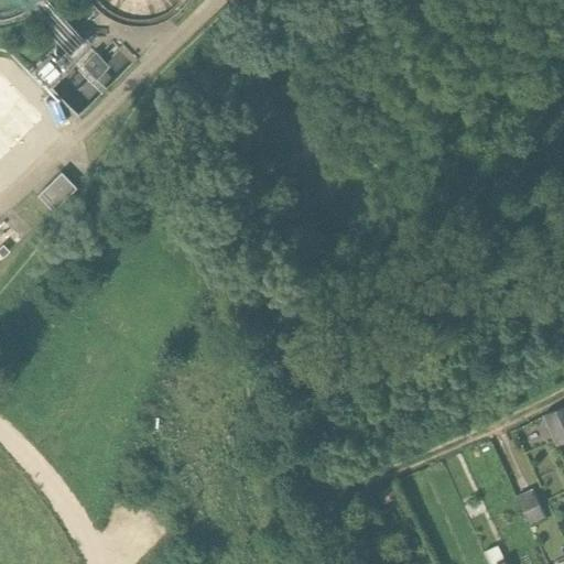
[(86,0),(93,9),(102,17),(114,23),(125,28),(137,30),(150,29),(162,25),(173,21),(183,13),(192,4),(194,0),(86,0)]
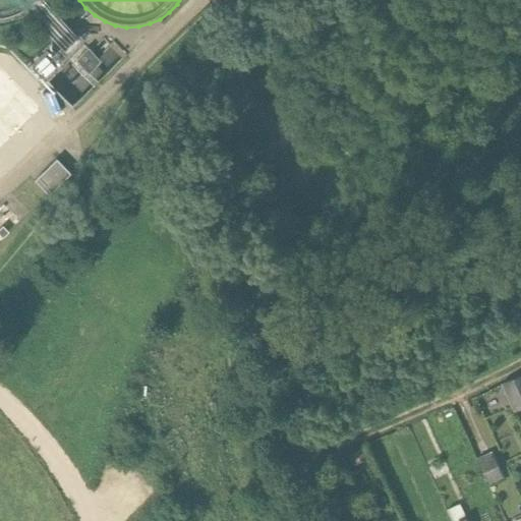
[(59,156),(37,176),(53,194),(75,174),(59,156)]
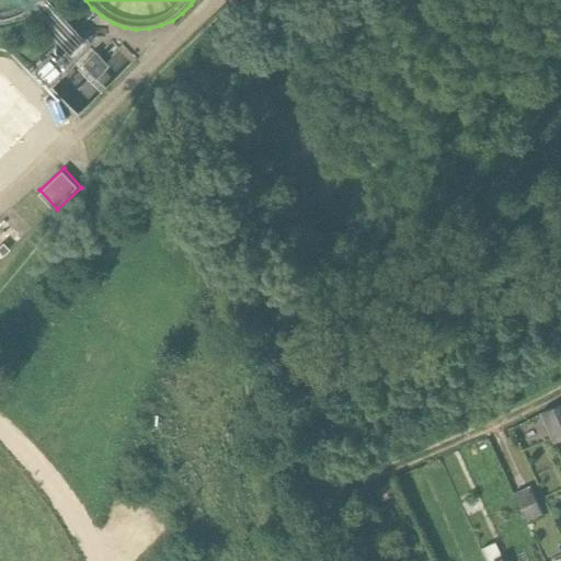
[(560,404),(541,414),(554,444),(560,441),(560,404)]
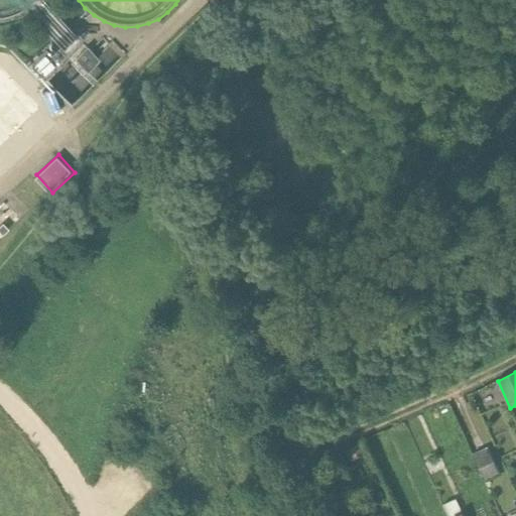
[(365,455),(360,443),(344,452),(350,462),(365,455)]
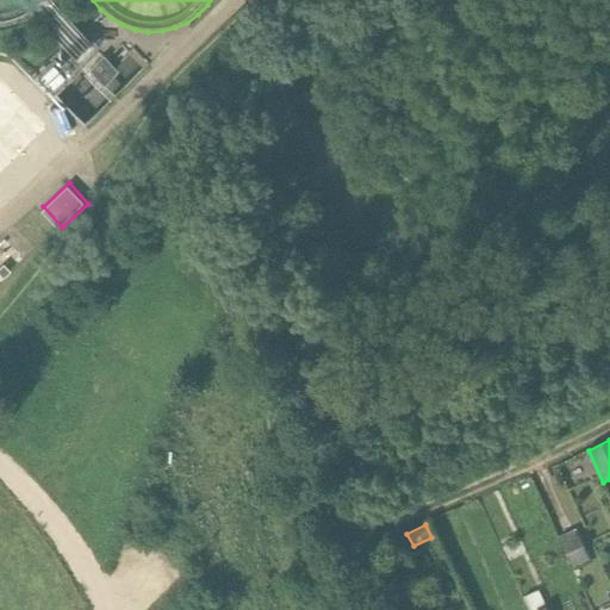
[(592,560),(577,528),(558,537),(573,568),(592,560)]
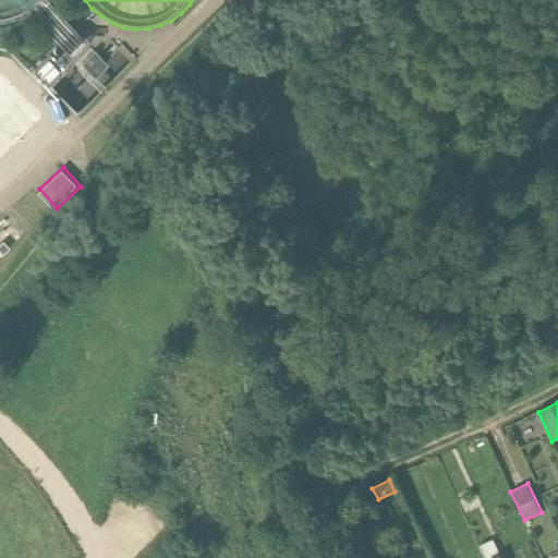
[(493,541),(478,547),(483,557),(498,557),(500,557),(493,541)]
